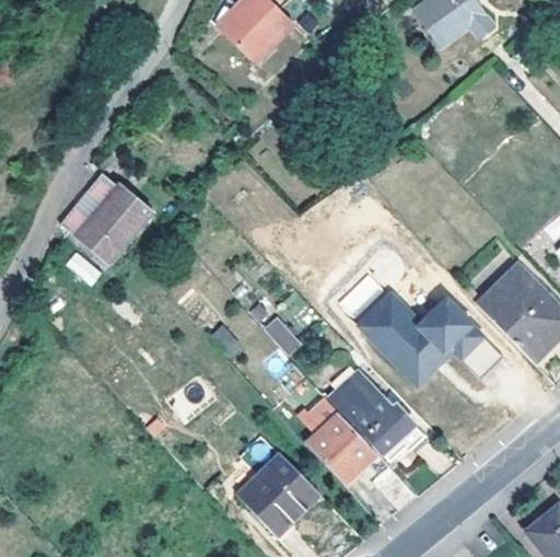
[(223,33),(254,64),(292,25),(265,0),(245,0),(241,4),(245,9),(223,33)]
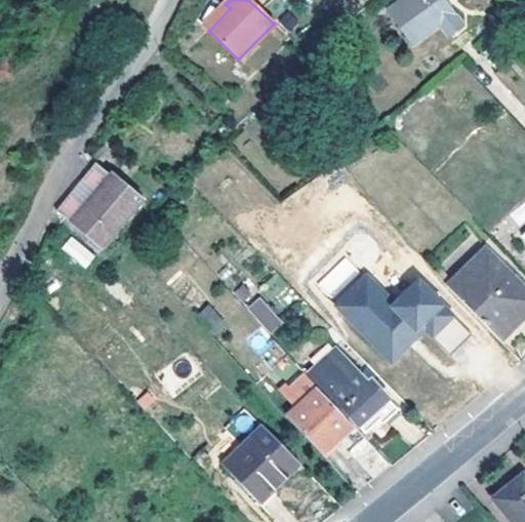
[(403,0),(385,15),(413,48),(438,28),(446,38),(460,26),(439,0),(403,0)]
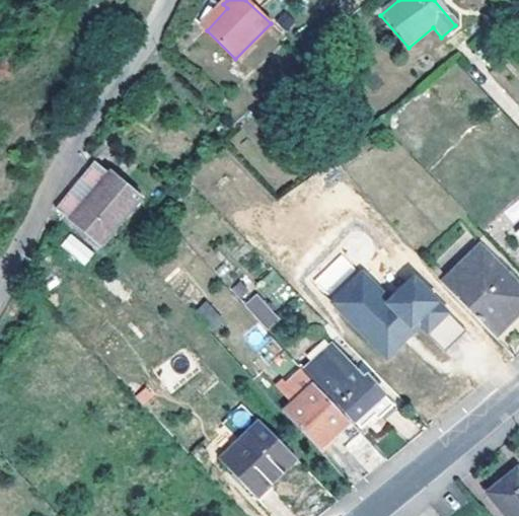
[(56,207),(64,215),(71,219),(109,173),(94,160),(56,207)]
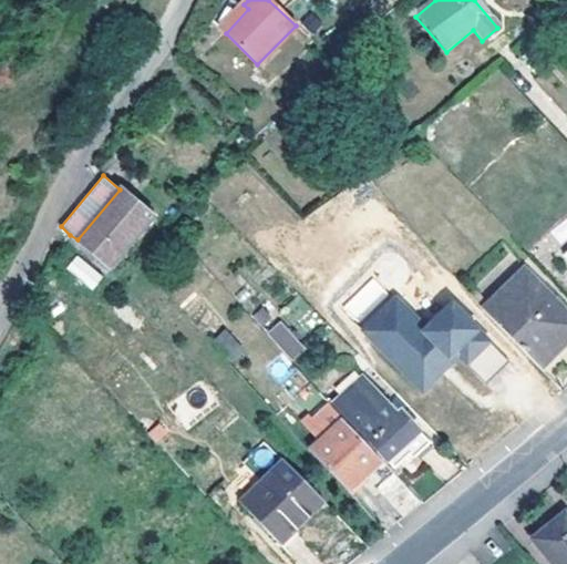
[(107,266),(151,215),(120,190),(78,239),(107,266)]
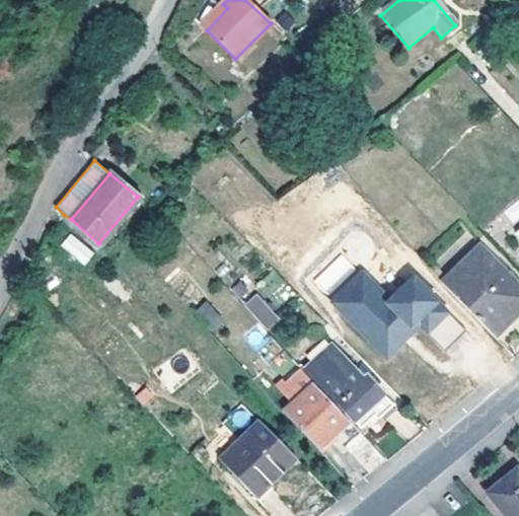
[(85,262),(94,248),(69,231),(60,244),(85,262)]
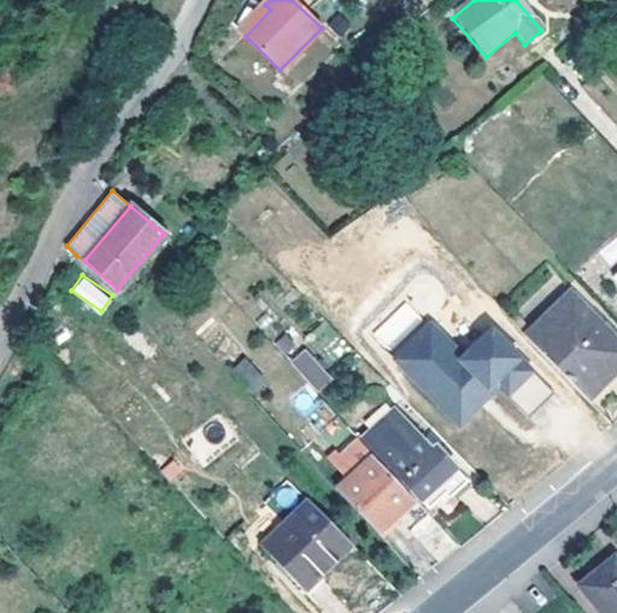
[(524,335),(585,398),(616,365),(616,341),(569,293),(524,335)]
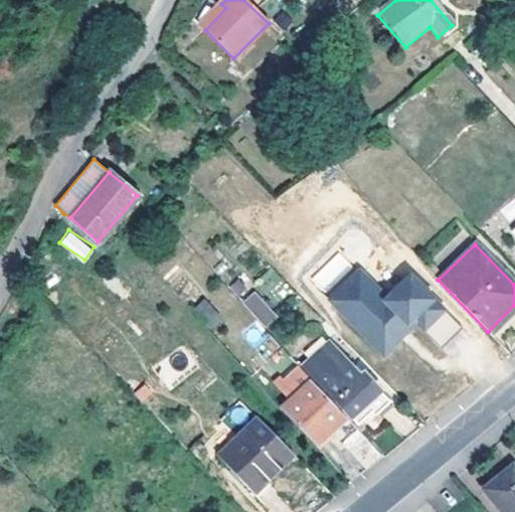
[(311,273),(320,286),(350,265),(341,251),(311,273)]
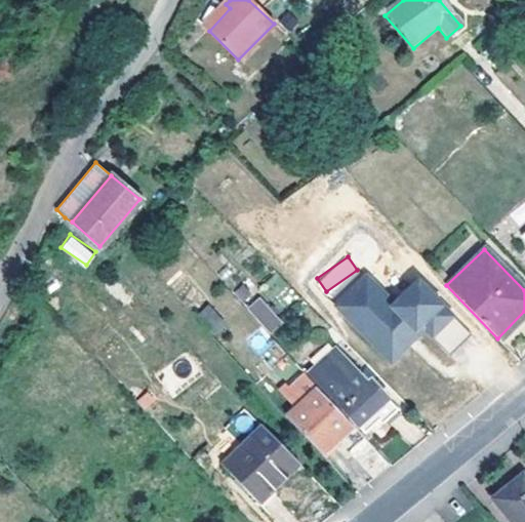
[(368,267),(333,295),(387,362),(429,329),(447,352),(471,332),(422,272),(392,296),(368,267)]
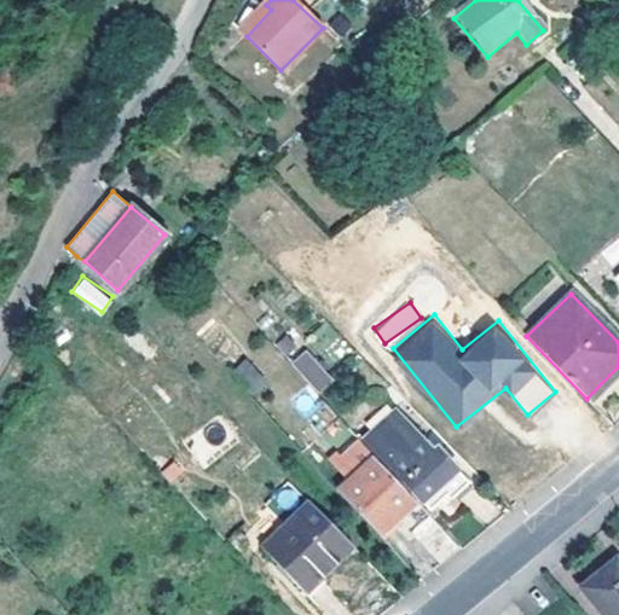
[(291,359),(318,388),(330,377),(302,348),(291,359)]
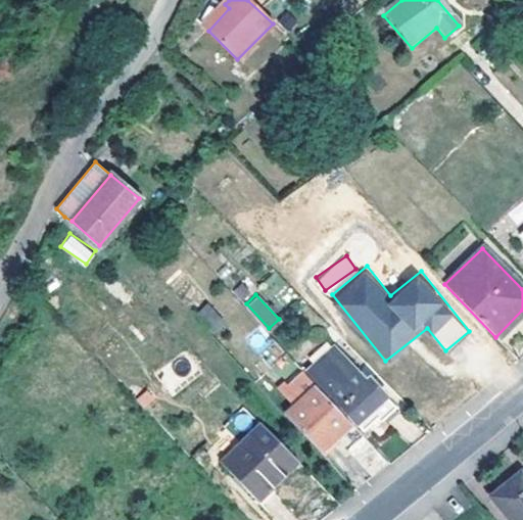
[(207,299),(196,310),(215,331),(226,321),(207,299)]
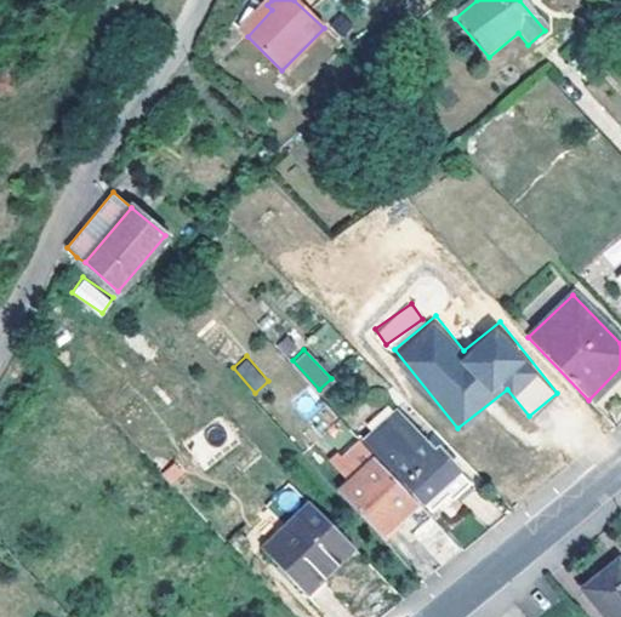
[(362,440),(402,485),(404,483),(432,512),(449,495),(453,500),(471,483),(437,446),(433,449),(397,410),(362,440)]
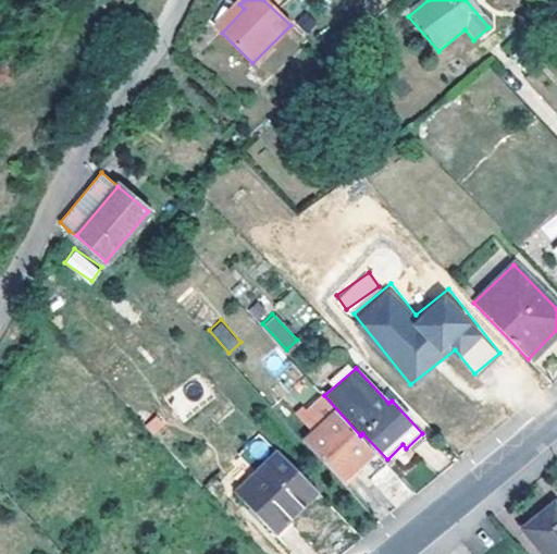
[(321,395),(299,415),(313,430),(335,410),(321,395)]
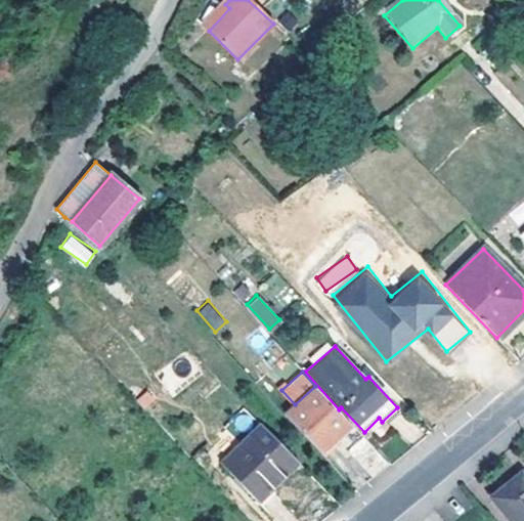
[(286,415),(319,451),(350,423),(315,386),(295,404),(286,415)]
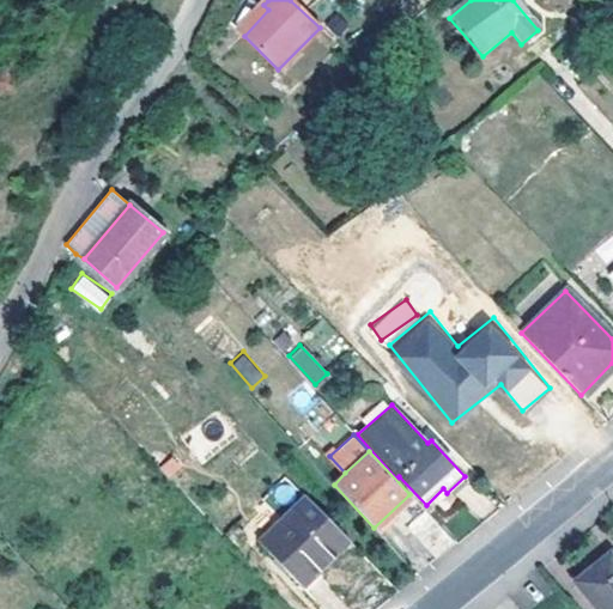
[(301,584),(349,542),(304,495),(258,540),(301,584)]
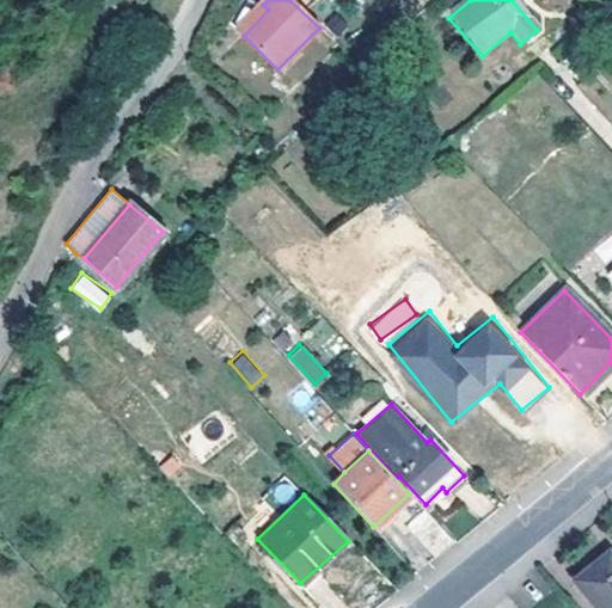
[(407,523),(435,557),(454,540),(424,507),(407,523)]
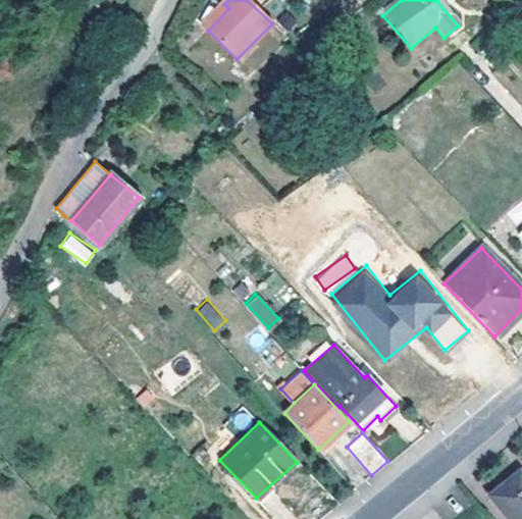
[(511,518),(521,518),(521,473),(521,472),(490,495),(511,518)]
